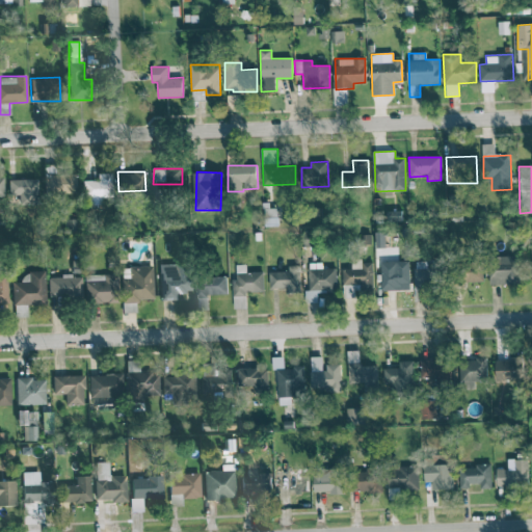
[(111,173),(97,174),(97,181),(83,181),(83,205),(100,205),(100,196),(111,196),(111,173)]
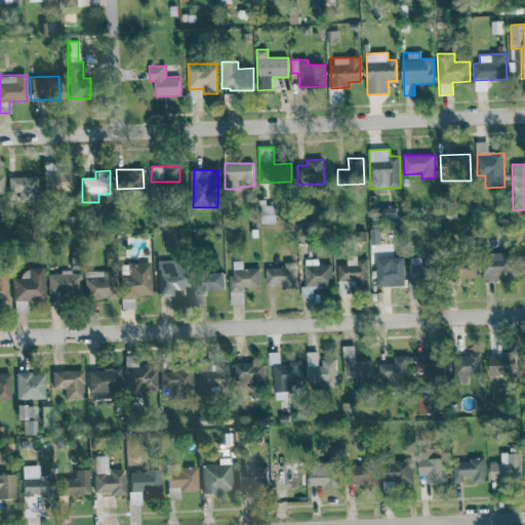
[(74,192),(75,173),(43,171),(43,191),(74,192)]
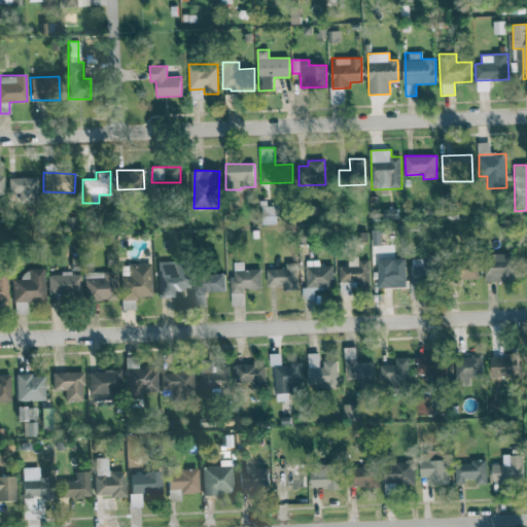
[(37,177),(8,178),(8,194),(19,192),(19,203),(37,202),(37,177)]
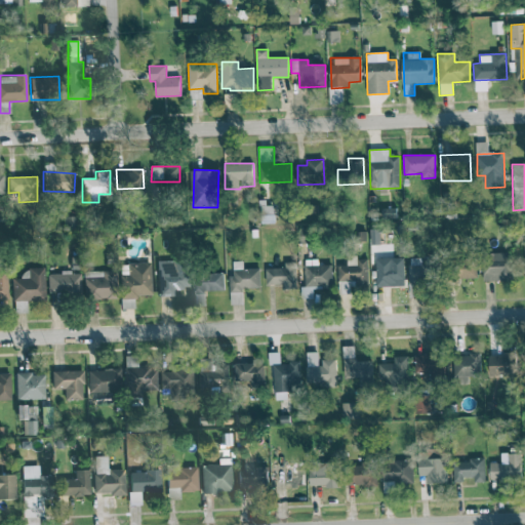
[(260,206),(260,224),(274,223),(274,205),(260,206)]
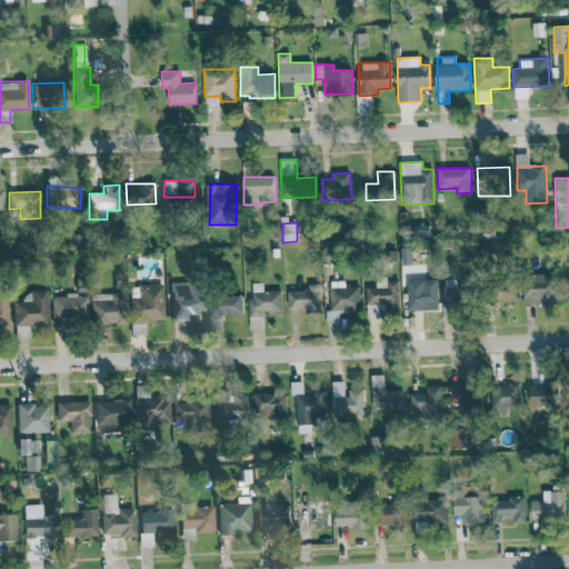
[(525,303),(558,303),(559,275),(525,275),(525,303)]
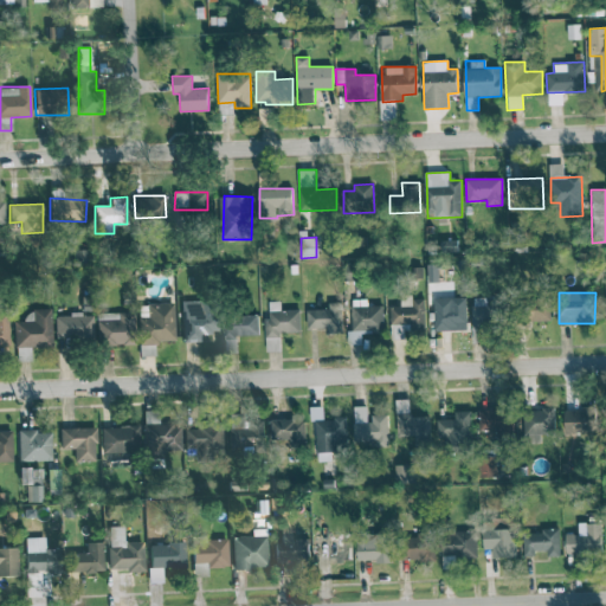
[(552,296),(529,297),(530,322),(552,321),(552,296)]
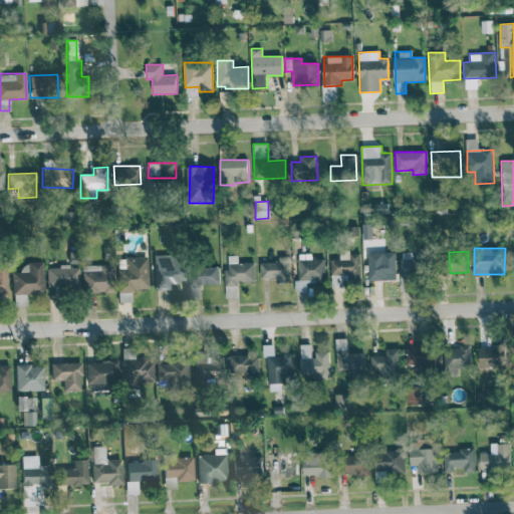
[(368,281),(397,280),(396,252),(368,253),(368,281)]
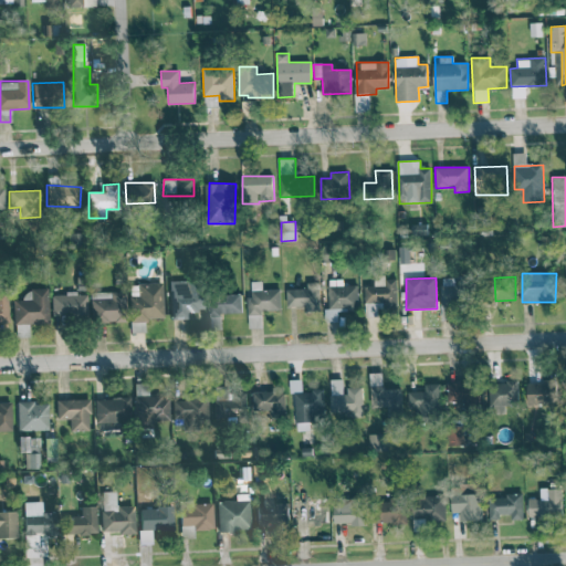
[(454,278),(440,278),(441,305),(472,304),(471,284),(454,285),(454,278)]
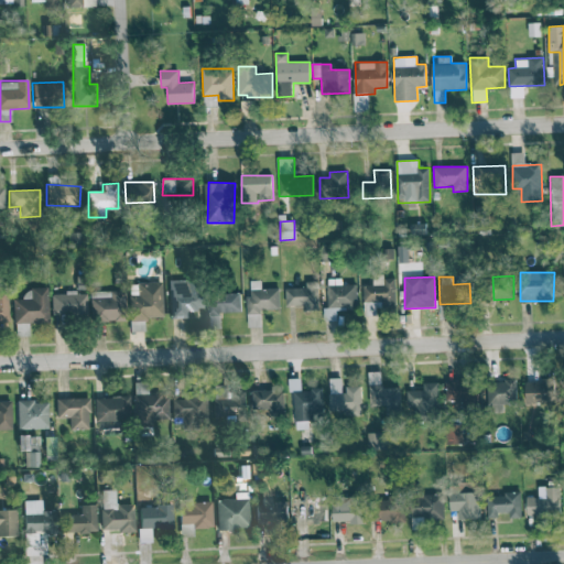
[(377,307),(397,307),(396,278),(383,278),(383,284),(364,285),(365,316),(377,316),(377,307)]
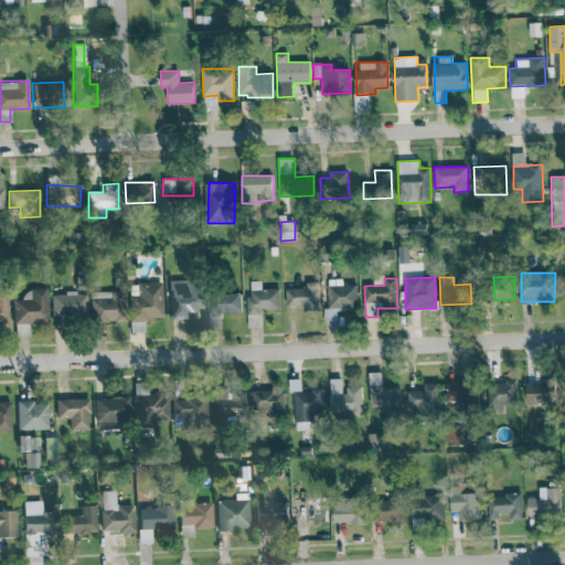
[(170,279),(169,318),(185,319),(187,310),(200,311),(201,280),(170,279)]
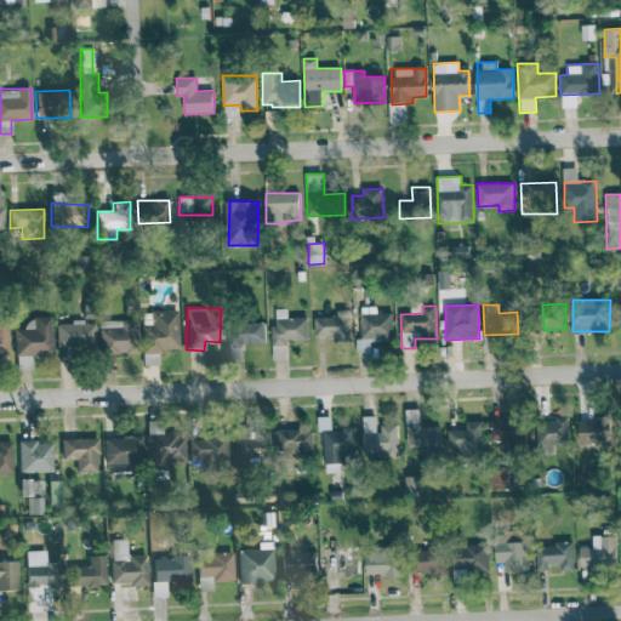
[(308,318),(288,319),(288,309),(277,309),(277,325),(272,326),(273,360),(288,359),(288,341),(308,340),(308,318)]
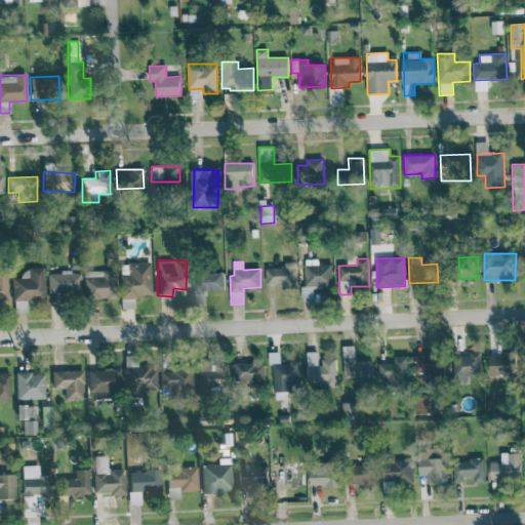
[(295,289),(294,261),(284,261),(284,268),(266,269),(266,285),(281,285),(281,290),(295,289)]
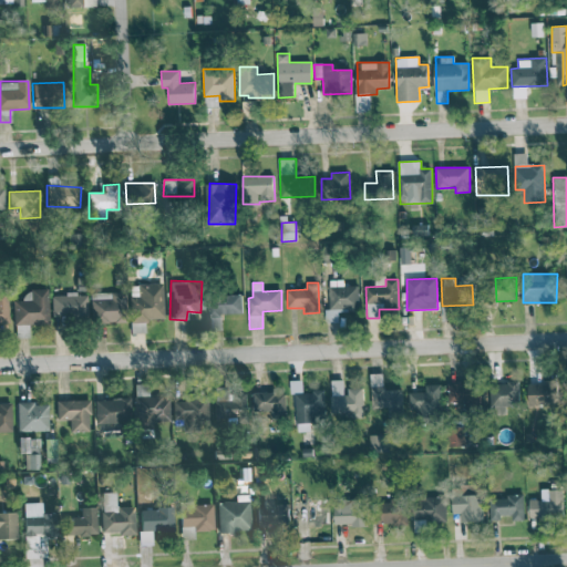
[(132,321),(163,320),(162,284),(131,285),(132,321)]
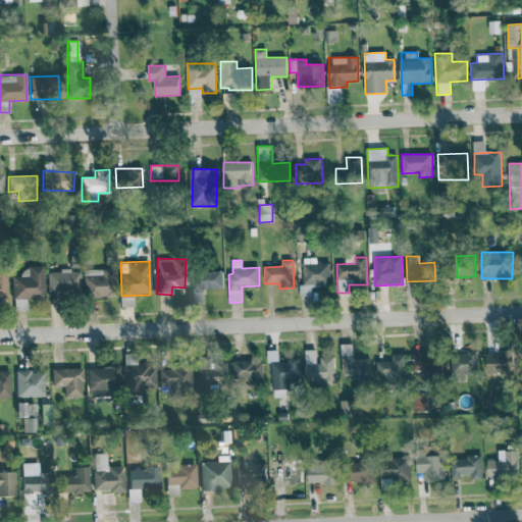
[(312,297),(311,286),(330,286),(330,263),(303,264),(304,284),(300,284),(300,297),(312,297)]
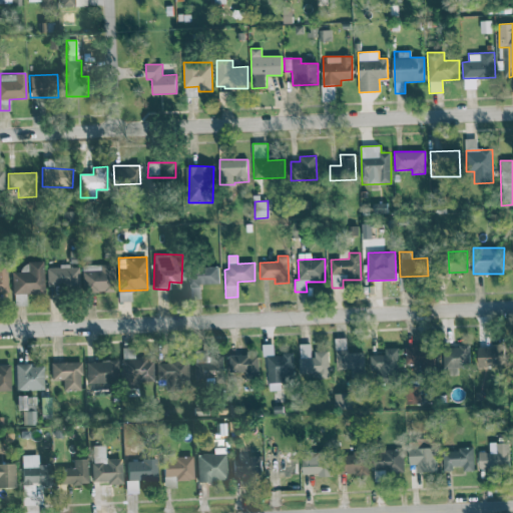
[(43,294),(42,262),(20,263),(20,272),(11,273),(12,306),(25,306),(25,294),(43,294)]
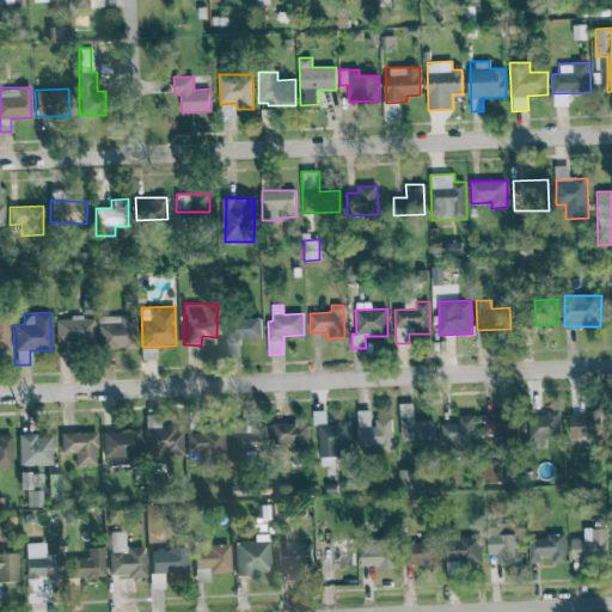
[(97,317),(98,349),(135,348),(134,316),(97,317)]
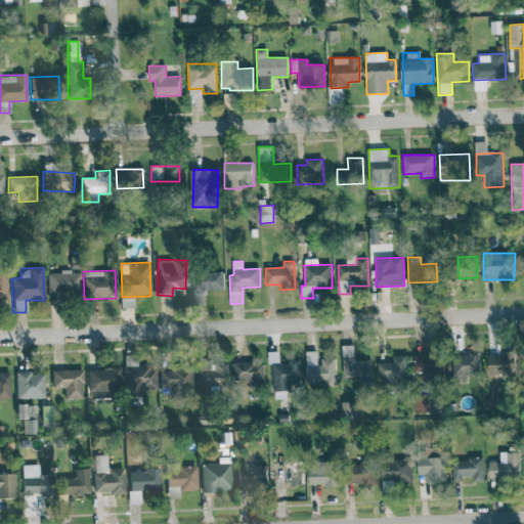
[(47,273),(47,294),(80,292),(80,271),(47,273)]
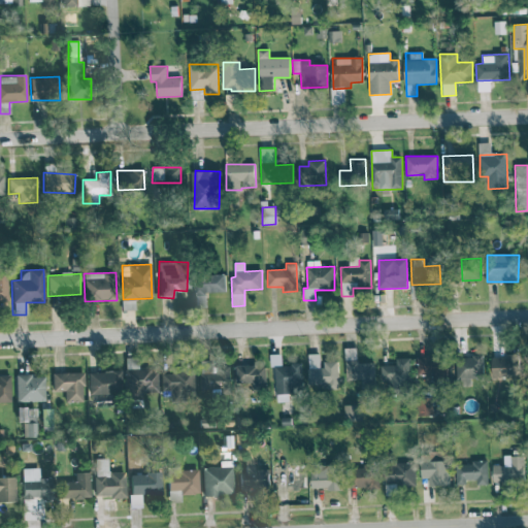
[(206,307),(206,292),(225,293),(226,276),(195,275),(194,307),(206,307)]
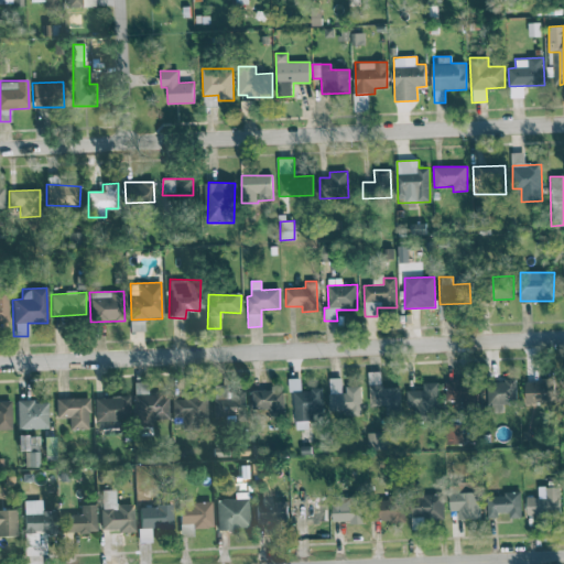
[(143,321),(129,321),(129,332),(143,332),(143,321)]
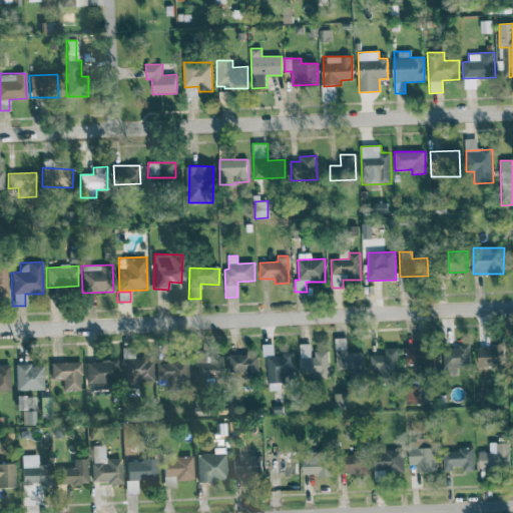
[(351,377),(365,376),(364,353),(348,353),(347,338),(336,339),(336,369),(351,369),(351,377)]
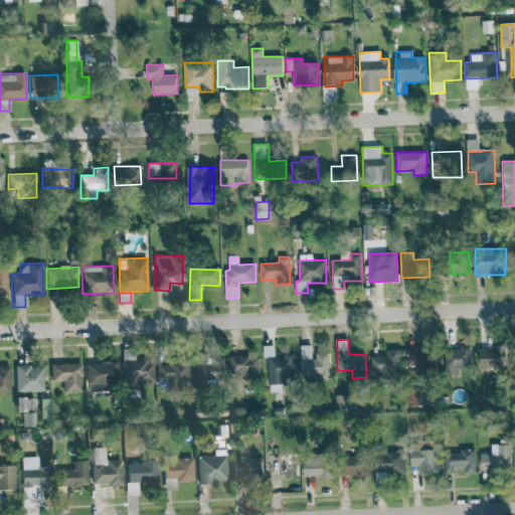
[(330,352),(313,352),(313,345),(301,345),(301,378),(330,378),(330,352)]
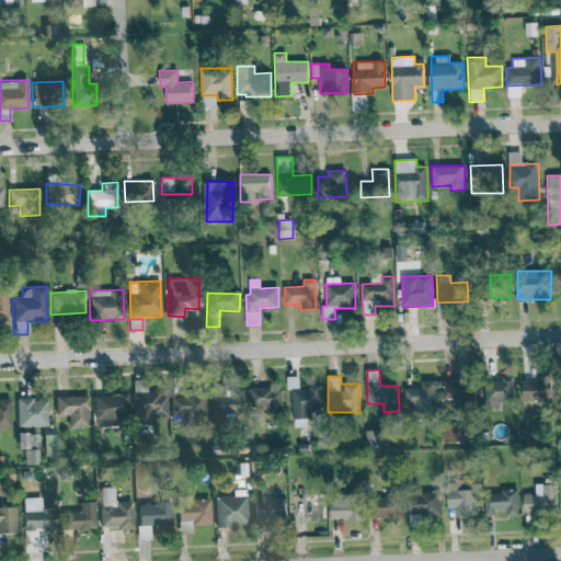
[(321,387),(299,387),(299,377),(290,377),(290,421),(295,421),(295,426),(309,426),(309,411),(321,412),(321,387)]
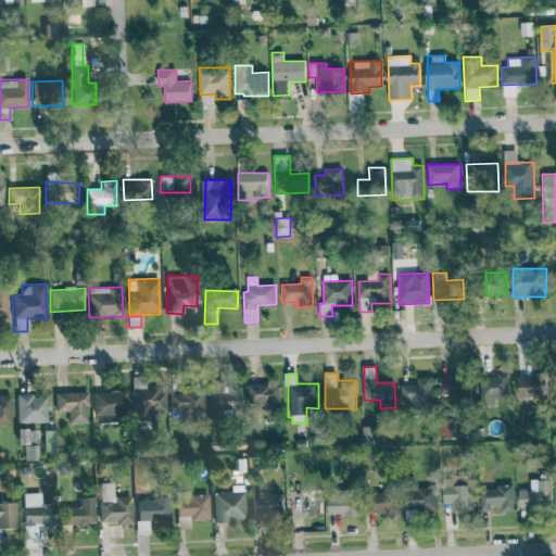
[(509,375),(479,376),(480,404),(496,403),(496,399),(509,399),(509,375)]
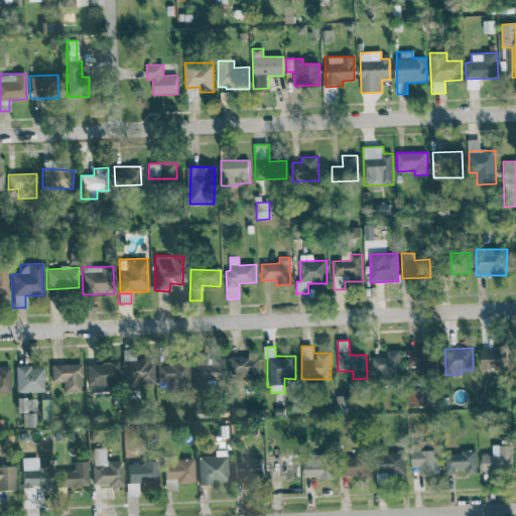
[(511,348),(481,348),(480,369),(510,369),(511,348)]
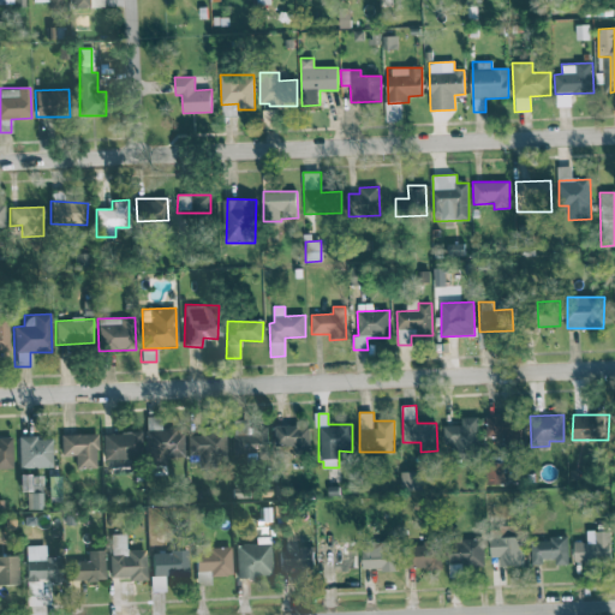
[(487,436),(505,436),(505,446),(523,445),(521,416),(485,417),(487,436)]
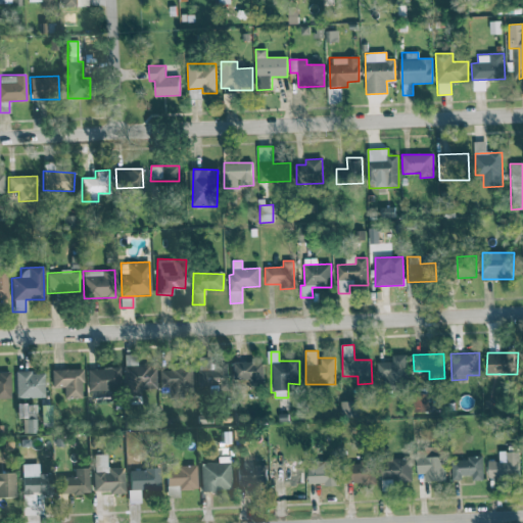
[(407,354),(392,354),(392,362),(379,362),(379,380),(408,380),(407,354)]
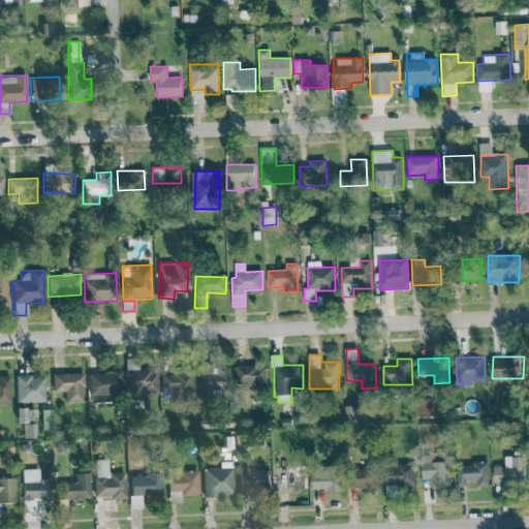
[(252,391),(267,391),(267,365),(236,367),(237,383),(252,382),(252,391)]
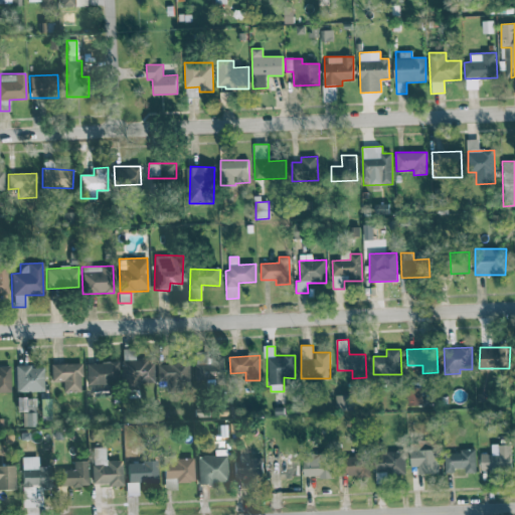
[(208,364),(195,364),(194,381),(223,382),(224,357),(208,357),(208,364)]
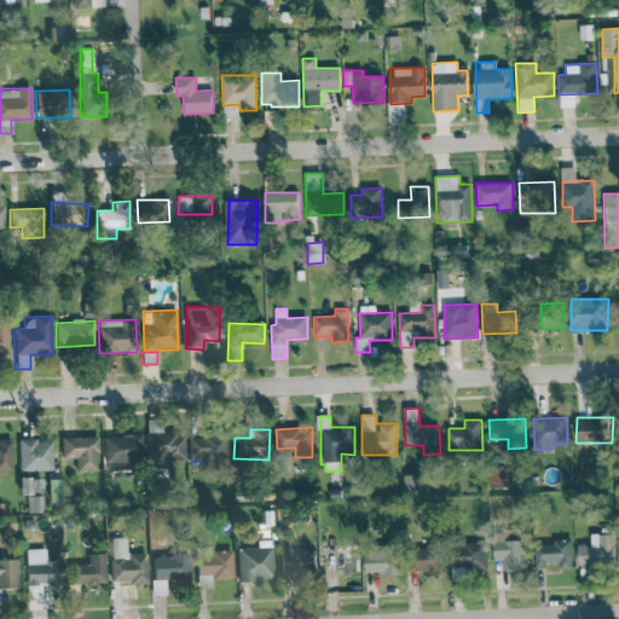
[(142,435),(103,435),(103,462),(142,462),(142,435)]
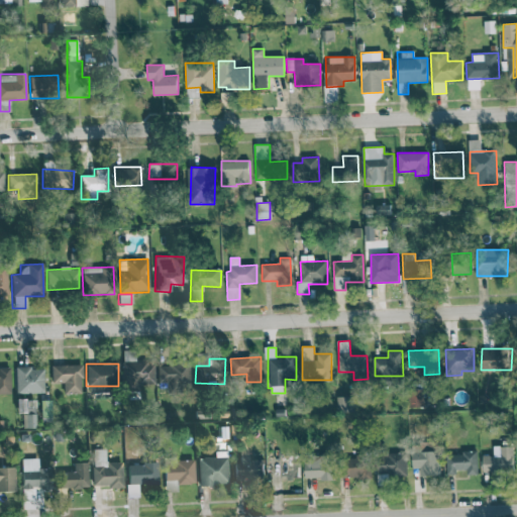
[(81,365),(50,366),(50,384),(63,384),(63,393),(82,393),(81,365)]
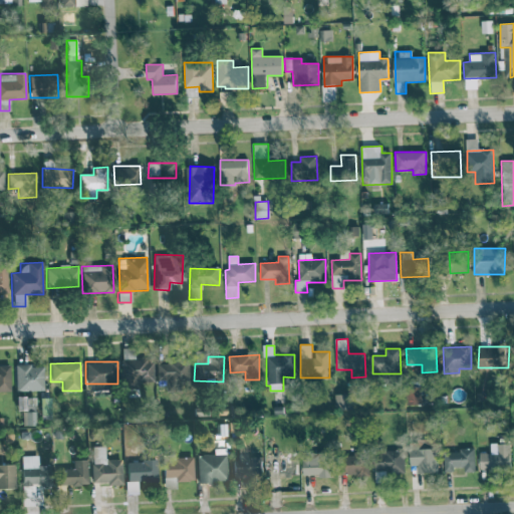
[(157,380),(166,380),(166,391),(178,391),(178,384),(189,383),(189,362),(156,362),(157,380)]
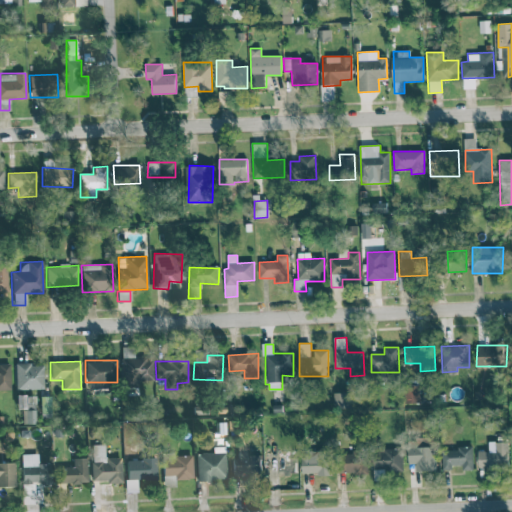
[(0,390),(10,390),(9,364),(0,364),(0,390)]
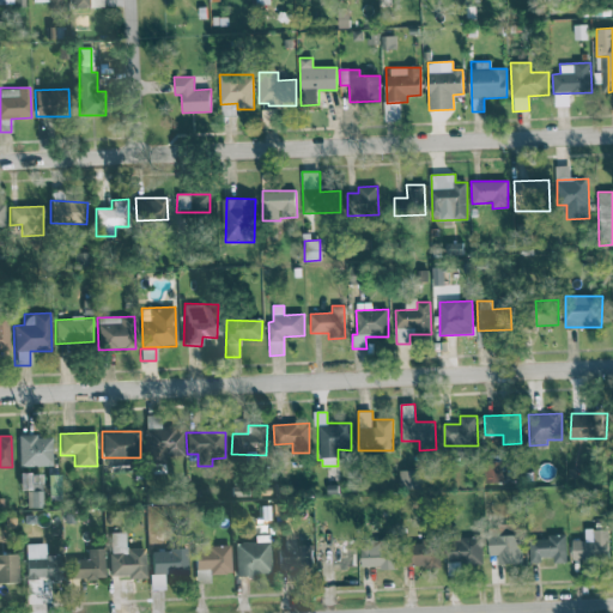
[(18,437),(19,467),(52,466),(50,436),(18,437)]
